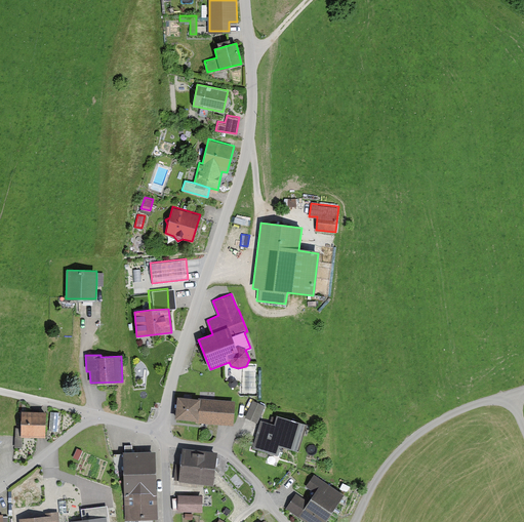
[(230,375),(227,380),(229,385),(234,385),(236,383),(236,378),(234,375),(230,375)]
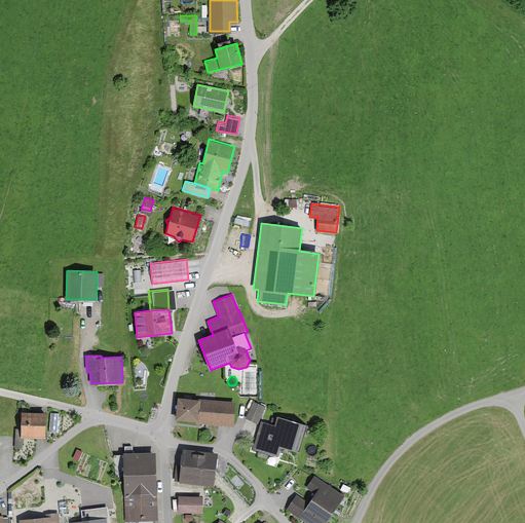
[(199,400),(178,398),(175,420),(197,422),(199,400)]
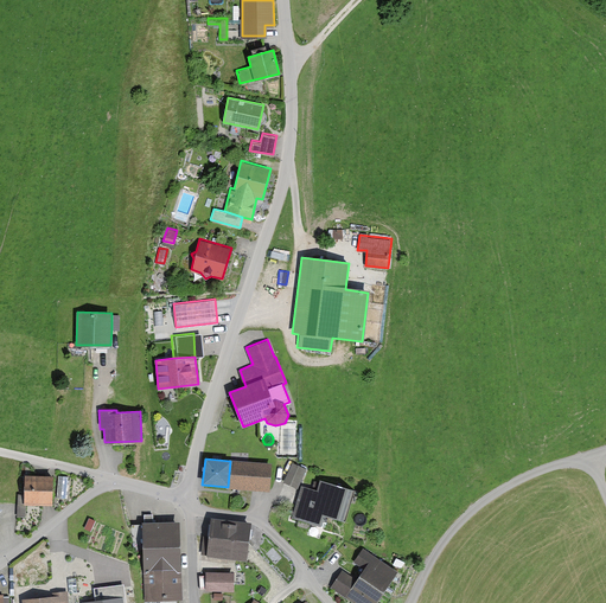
[(270,464),(230,461),(228,487),(268,491),(270,464)]
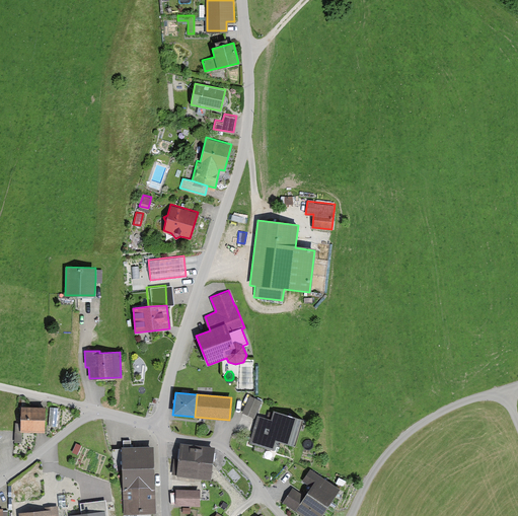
[(248,395),(241,412),(253,417),(261,400),(248,395)]
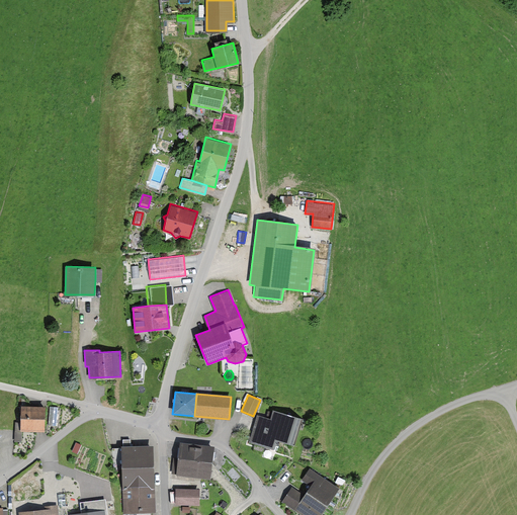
[(58,406),(50,405),(48,423),(56,424),(58,406)]
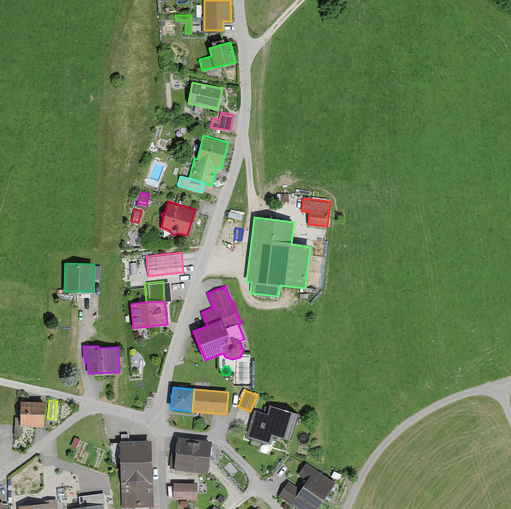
[(45,402),(21,401),(20,426),(44,427),(45,402)]
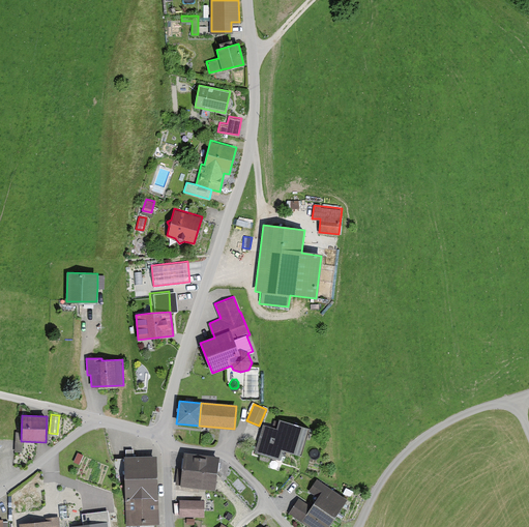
[(275,428),(263,423),(254,451),(278,460),(282,450),(295,456),(304,427),(280,418),(275,428)]
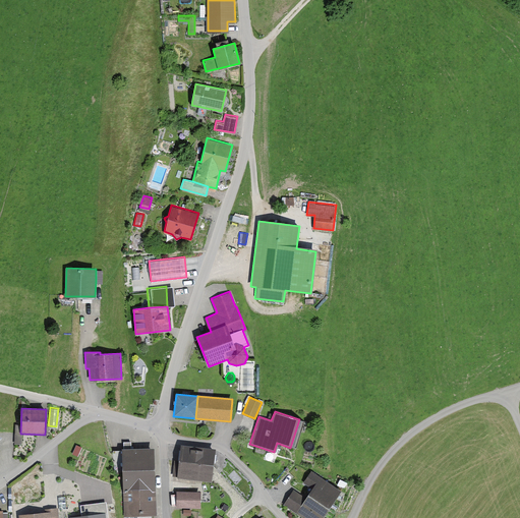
[(130,441),(122,441),(122,449),(122,470),(123,491),(155,490),(154,448),(130,449),(130,441)]
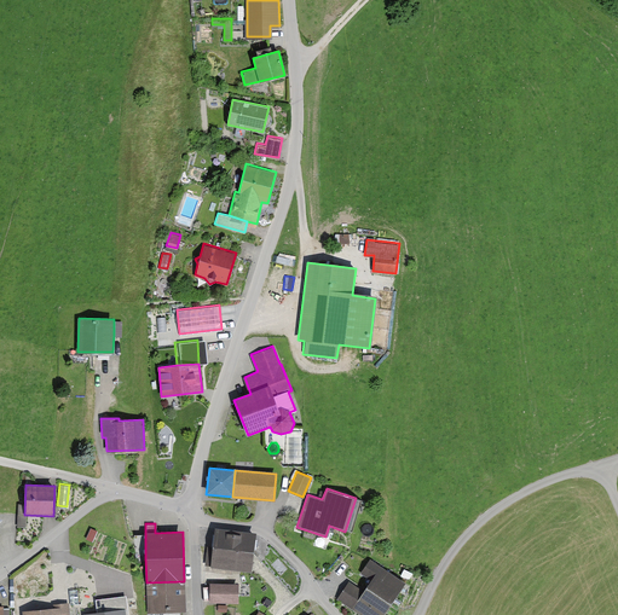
[(90,526),(86,537),(92,539),(97,528),(90,526)]
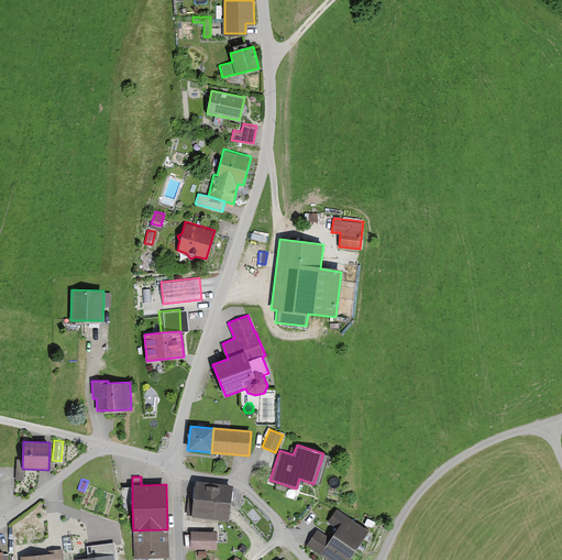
[(196,481),(194,500),(230,504),(233,485),(196,481)]
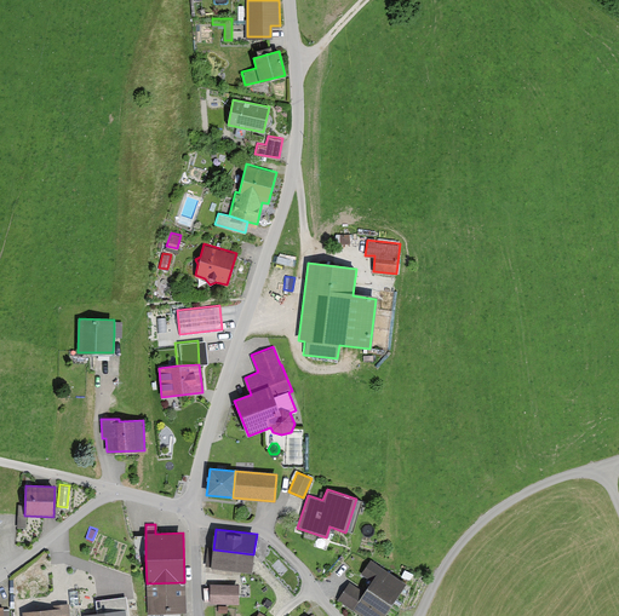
[(145,559),(145,534),(133,534),(133,559),(145,559)]
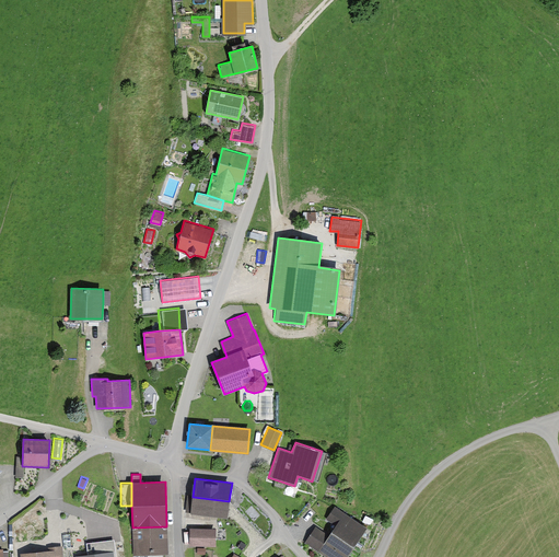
[(229,501),(193,497),(190,513),(226,519),(229,501)]
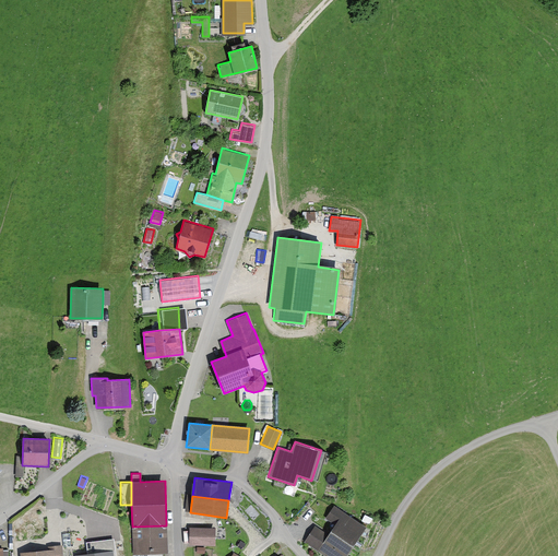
[(345,555),(366,527),(334,505),(325,518),(335,523),(328,533),(317,549),(325,555),(345,555)]
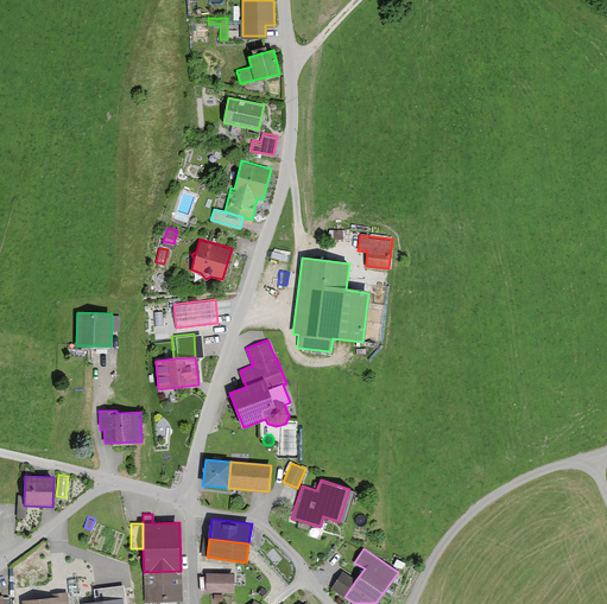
[(345,597),(356,579),(342,570),(330,587),(345,597)]
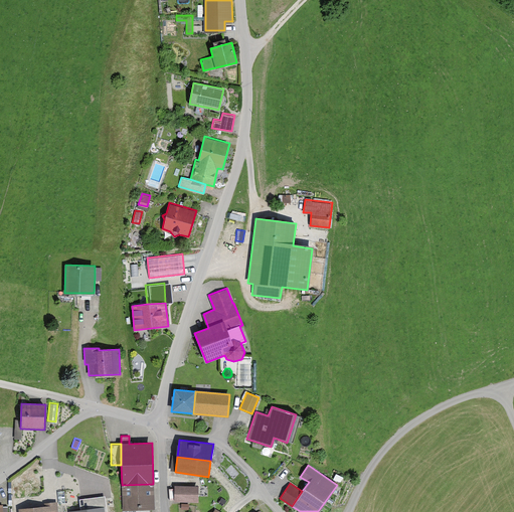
[(153,484),(122,485),(122,510),(153,509),(153,484)]
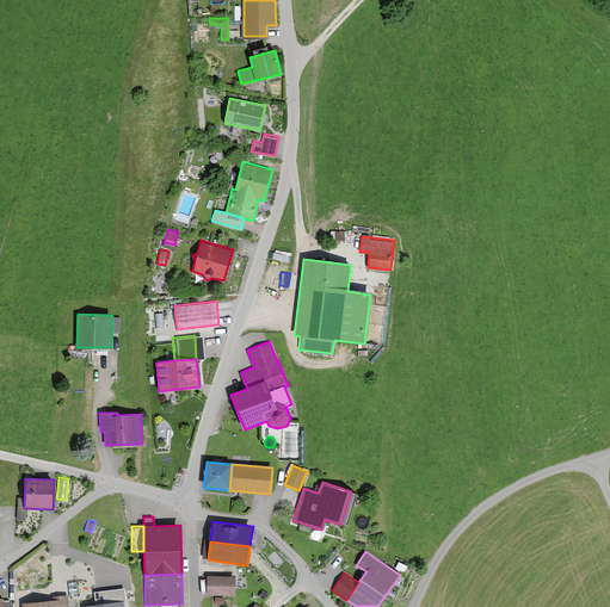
[(236,575),(207,575),(207,593),(235,593),(236,575)]
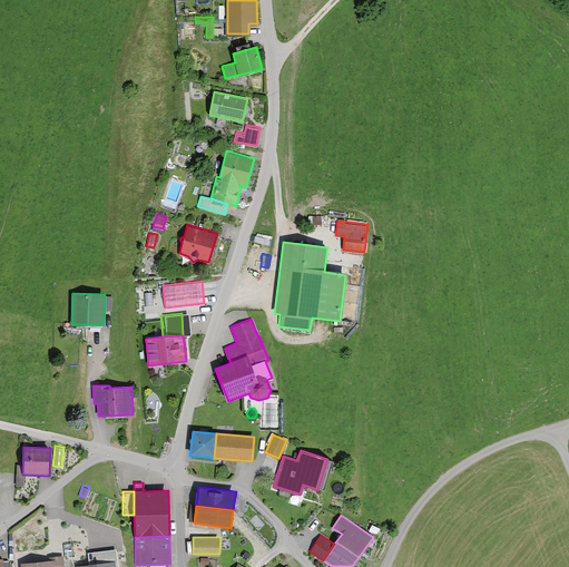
[(87,551),(89,564),(115,560),(118,560),(116,548),(87,551)]
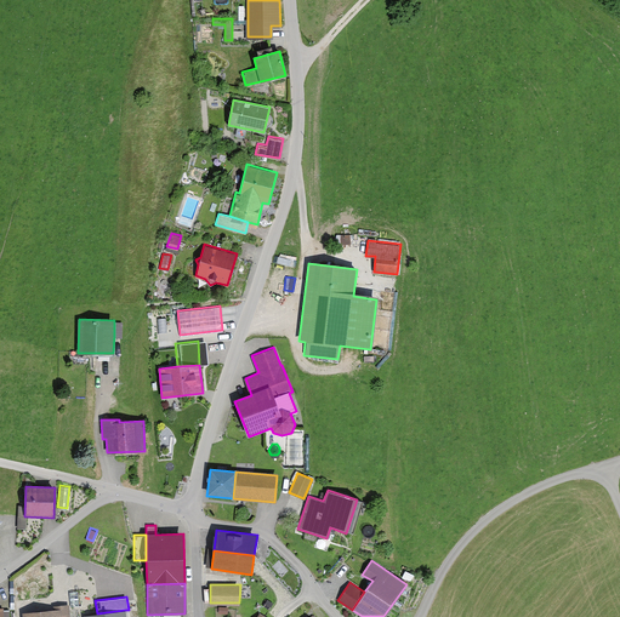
[(51,611),(23,613),(23,616),(69,616),(68,603),(51,605),(51,611)]
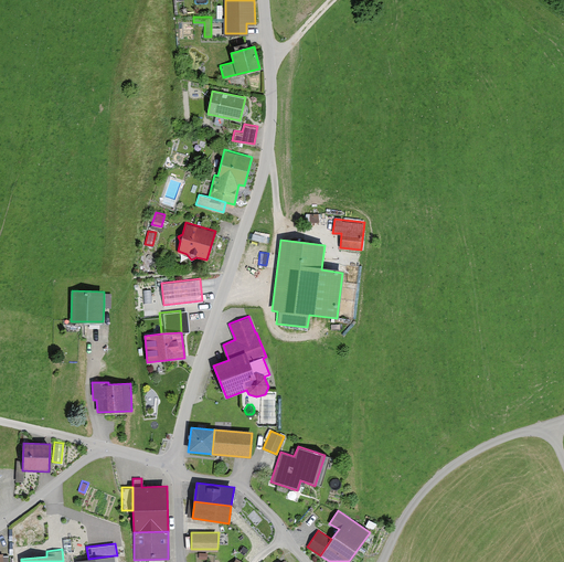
All buildings are outlined.
